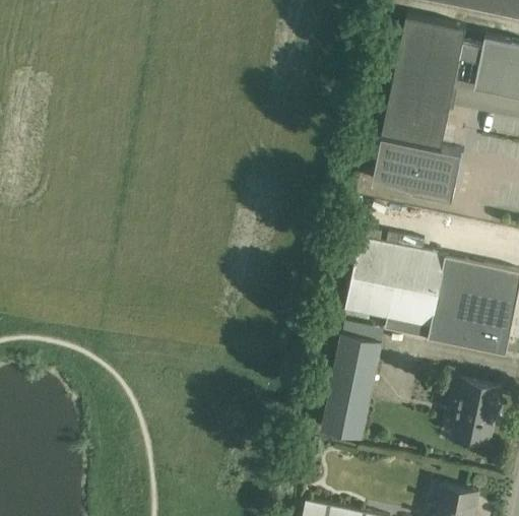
[(518,0),(450,0),(518,13),(518,0)]
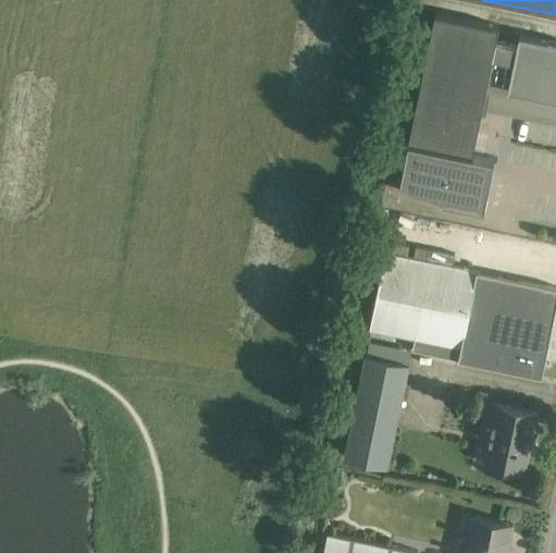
[(496,162),(472,158),(486,87),(508,91),(507,94),(555,102),(555,46),(519,37),(516,49),(495,45),(497,33),(434,16),(397,195),(483,212),(494,163),(496,163),(496,162)]
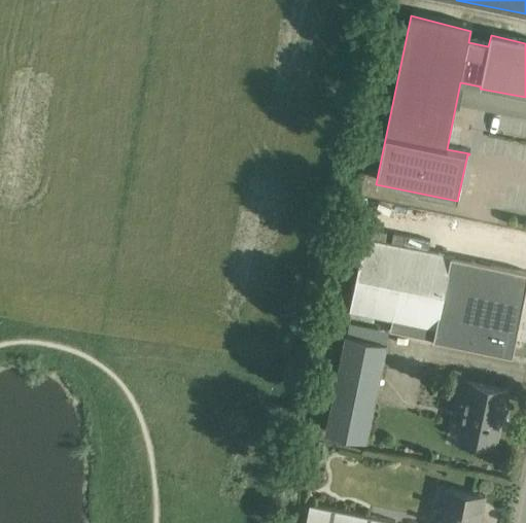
[(364,242),(349,315),(391,323),(389,335),(512,360),(525,290),(525,275),(450,259),(430,255),(364,242)]
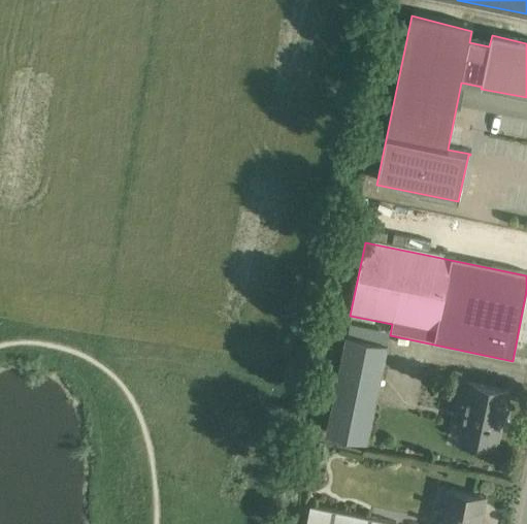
[(344,339),(325,436),(367,445),(387,349),(344,339)]
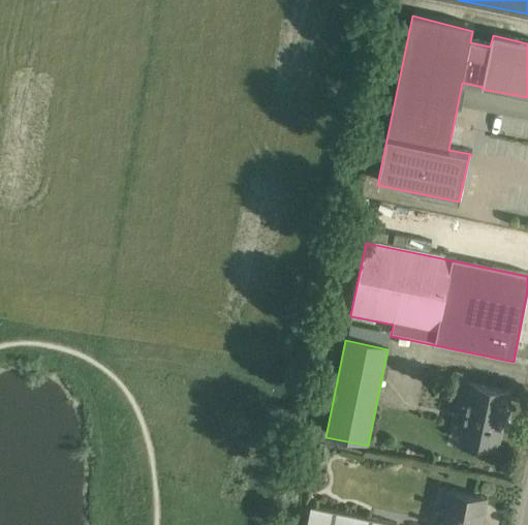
[(507,395),(488,391),(465,385),(462,403),(468,405),(460,443),(496,451),(507,395)]
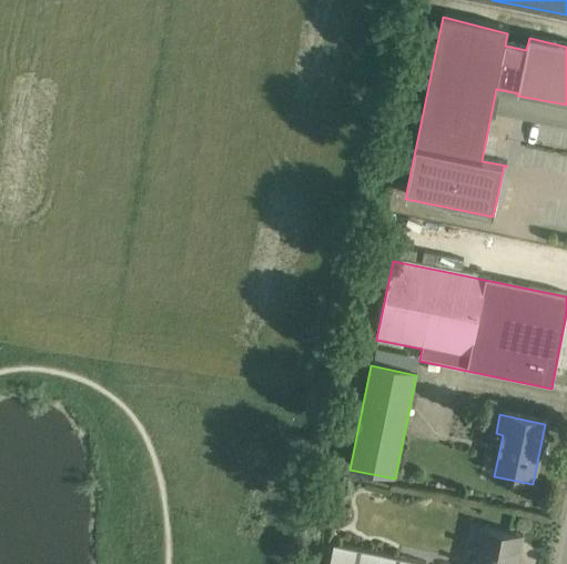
[(516,563),(522,539),(499,534),(483,531),(475,563),(516,563)]
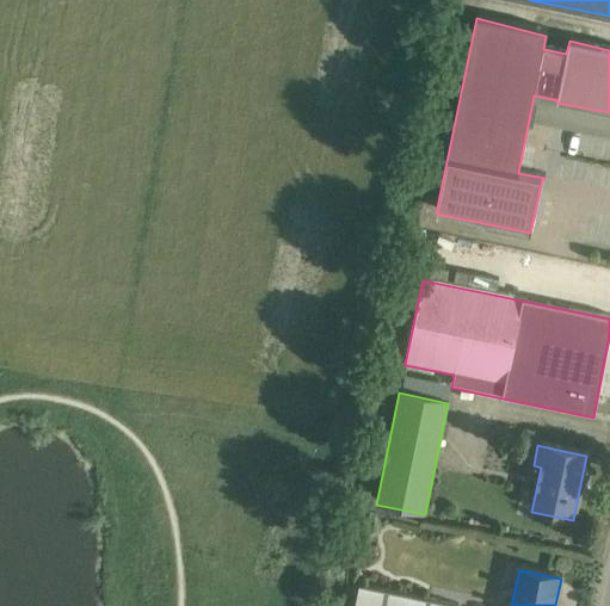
[(441,605),(359,588),(355,605),(441,605)]
